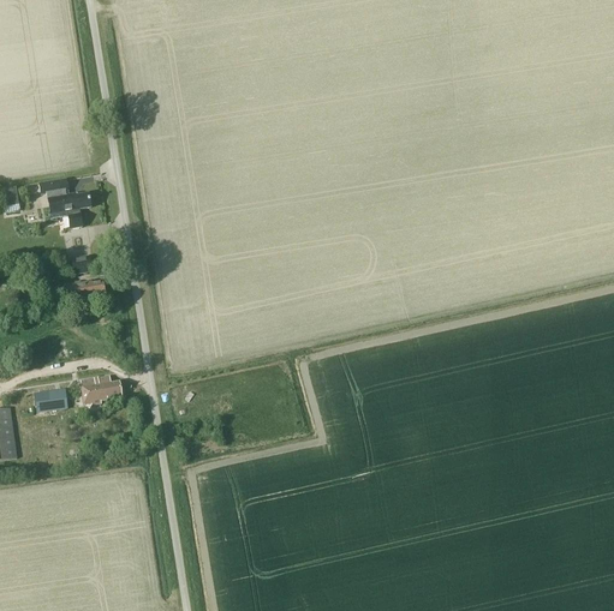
[(66,178),(39,183),(40,193),(47,192),(51,216),(67,214),(70,227),(82,226),(82,223),(83,221),(84,220),(84,217),(82,215),(79,214),(78,208),(91,205),(89,191),(76,193),(76,192),(69,193),(67,186),(70,184),(69,179),(66,178)]
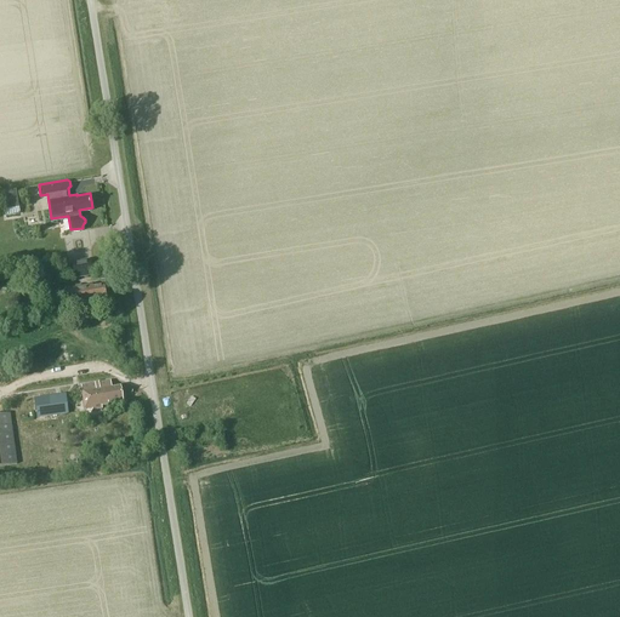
[(18,204),(16,188),(3,190),(5,205),(18,204)]
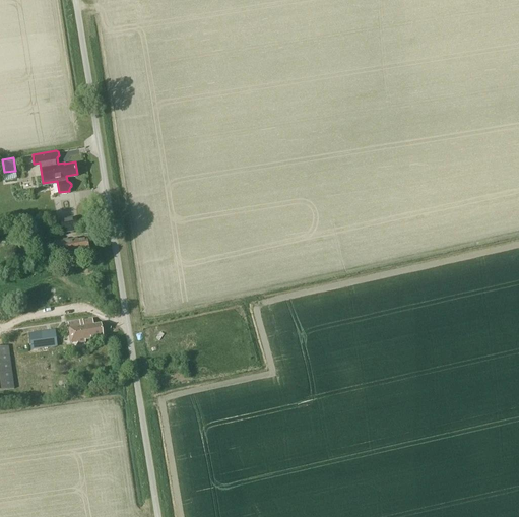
[(78,229),(76,214),(61,217),(63,231),(78,229)]
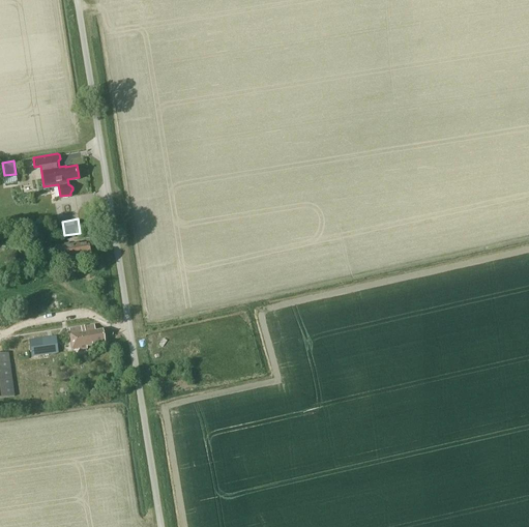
[(80,242),(78,240),(68,242),(68,241),(57,242),(60,260),(71,258),(70,257),(78,256),(79,255),(90,253),(88,241),(80,242)]
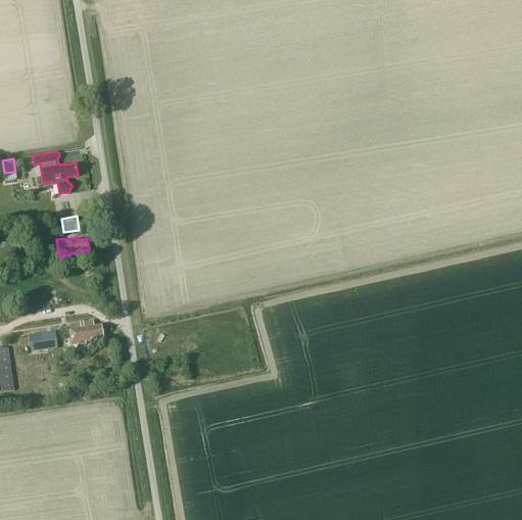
[(55,265),(53,252),(44,253),(46,267),(55,265)]
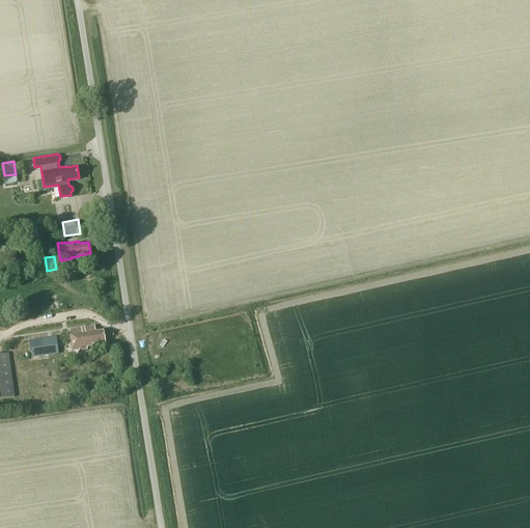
[(96,330),(95,324),(70,328),(73,350),(87,348),(86,345),(93,344),(93,342),(106,340),(104,329),(96,330)]
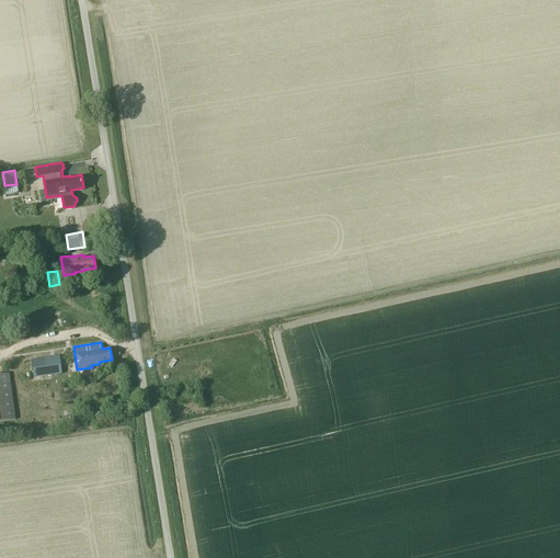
[(61,372),(59,353),(31,357),(34,376),(61,372)]
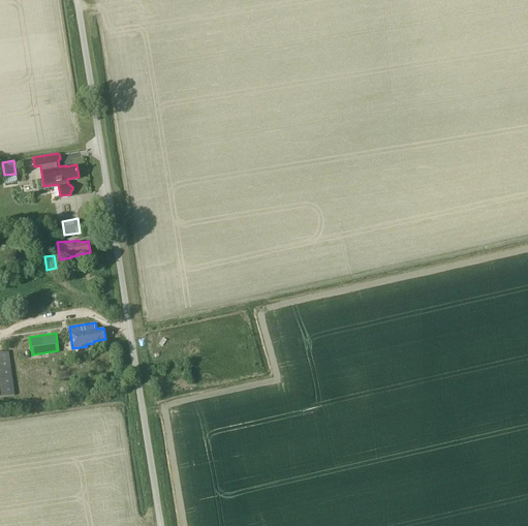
[(0,395),(14,394),(8,349),(0,350),(0,395)]
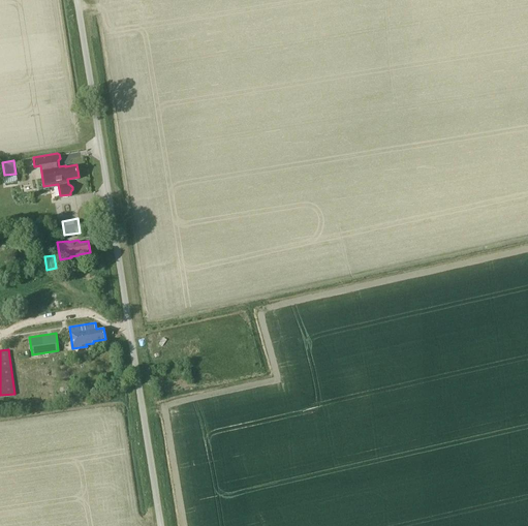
All buildings are outlined.
